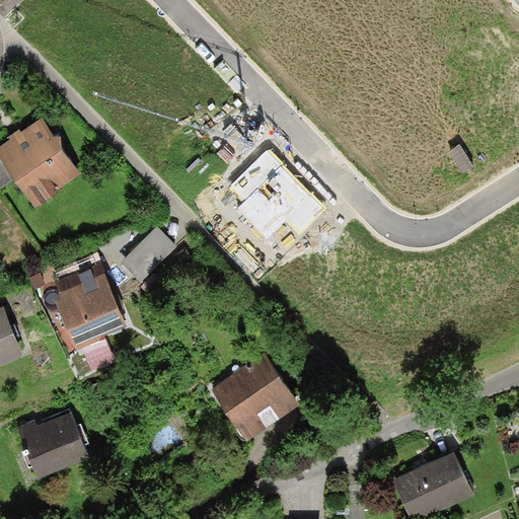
[(0,147),(0,156),(16,179),(35,206),(58,190),(58,191),(81,173),(42,119),(20,133),(19,131),(8,139),(9,141),(0,147)]
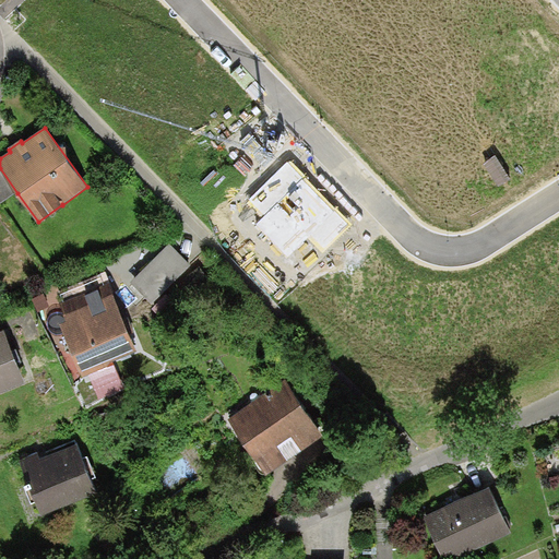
[(292,164),(251,201),(264,215),(253,225),(286,261),(310,238),(323,251),(351,226),(311,185),(292,164)]
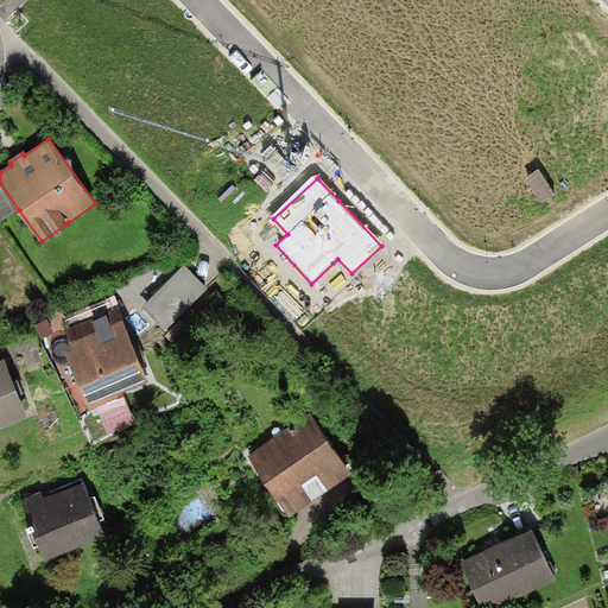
[(0,223),(19,210),(0,183),(0,223)]
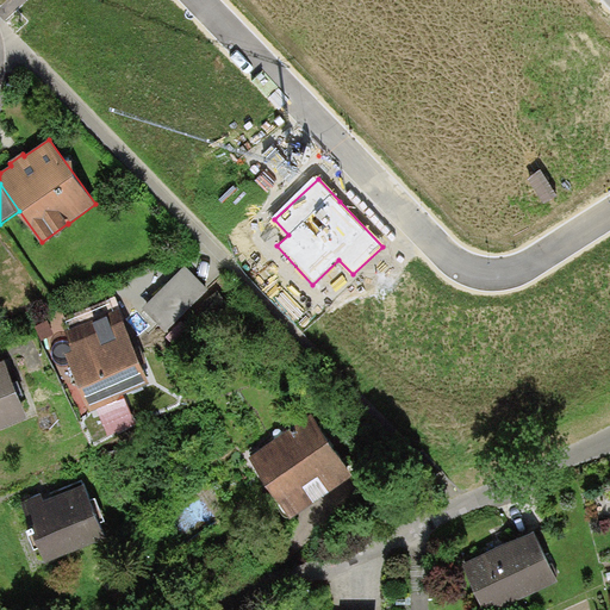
[(209,291),(184,267),(143,307),(168,332),(209,291)]
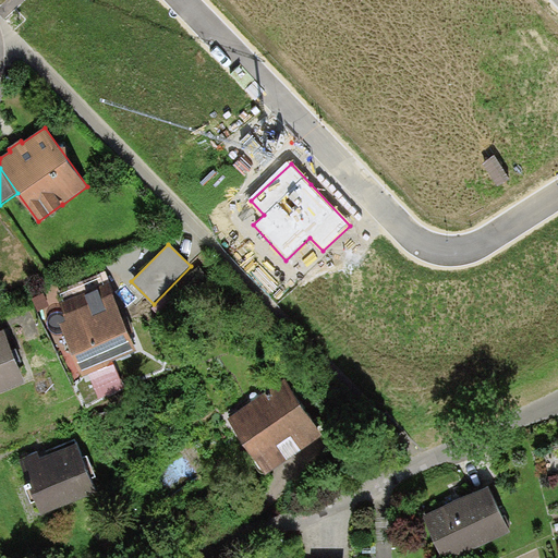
[(136,350),(108,280),(60,300),(65,315),(59,317),(83,376),(111,365),(109,361),(136,350)]
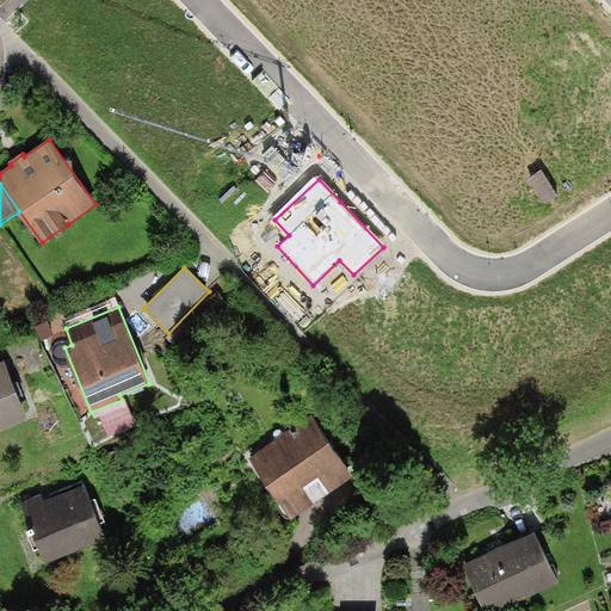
[(0,425),(25,415),(1,358),(0,358),(0,425)]
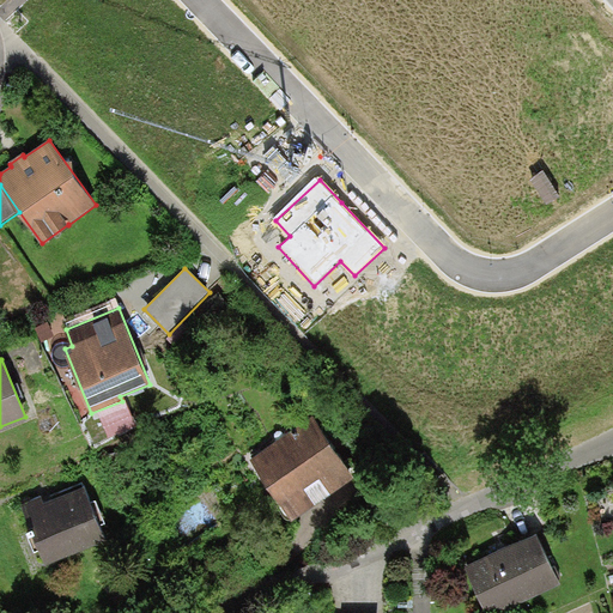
[(314,410),(252,453),(292,513),(356,468),(314,410)]
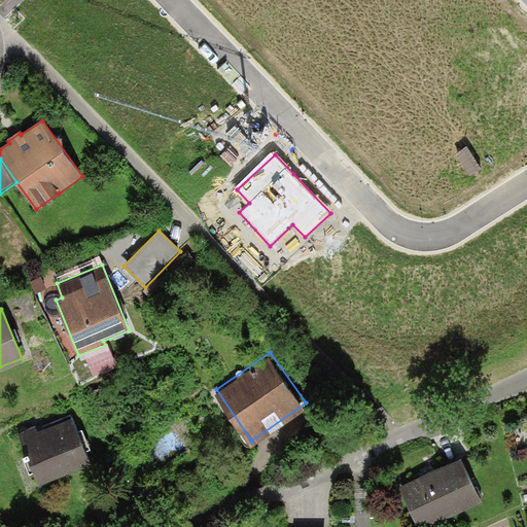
[(36,421),(19,428),(39,480),(92,458),(73,412),(38,426),(36,421)]
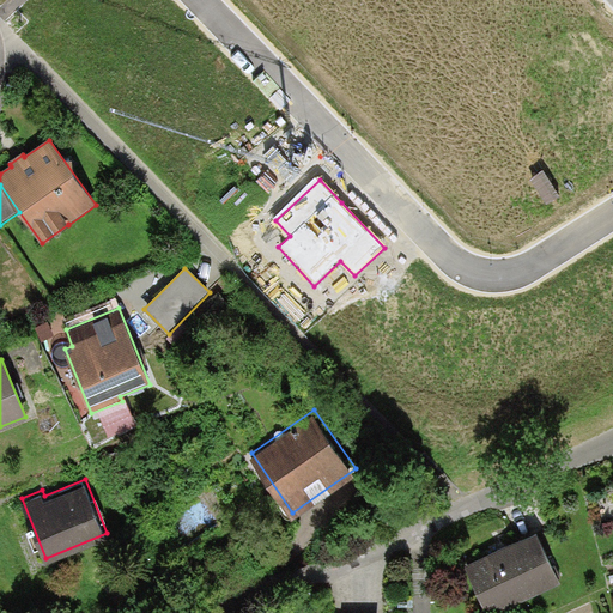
[(462,566),(484,612),(501,612),(560,584),(534,532),(462,566)]
